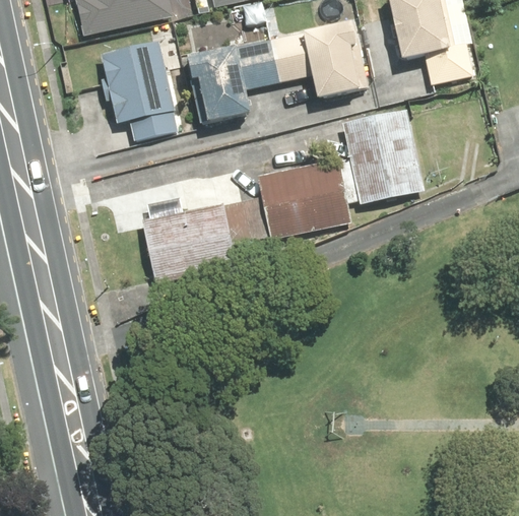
[(76,0),(84,35),(174,16),(170,0),(76,0)]
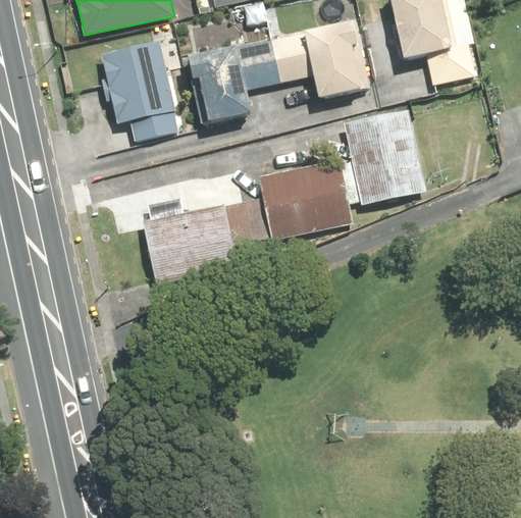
[(389,0),(404,59),(424,54),(431,84),(475,74),(468,41),(458,44),(448,0),(389,0)]
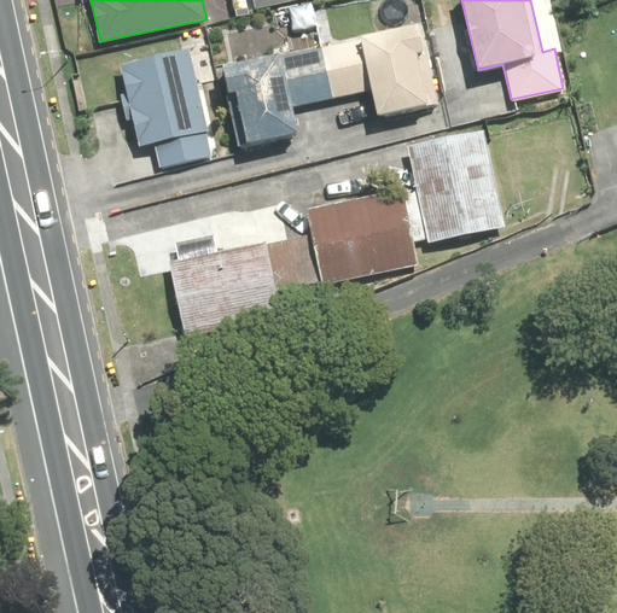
[(222,69),(239,149),(298,135),(292,105),(370,88),(377,117),(438,104),(420,25),(222,69)]
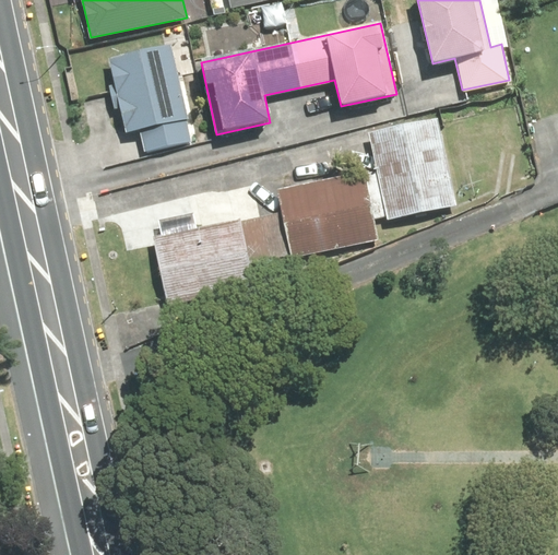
[(183,145),(163,44),(101,57),(121,158),(183,145)]
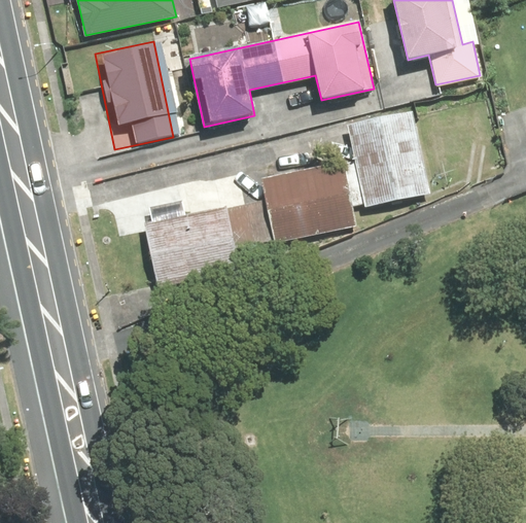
[(265,199),(247,202),(255,243),(273,240),(274,243),(356,227),(352,205),(362,203),(363,208),(431,194),(415,110),(347,125),(354,161),(344,163),(343,161),(260,177),(265,199)]
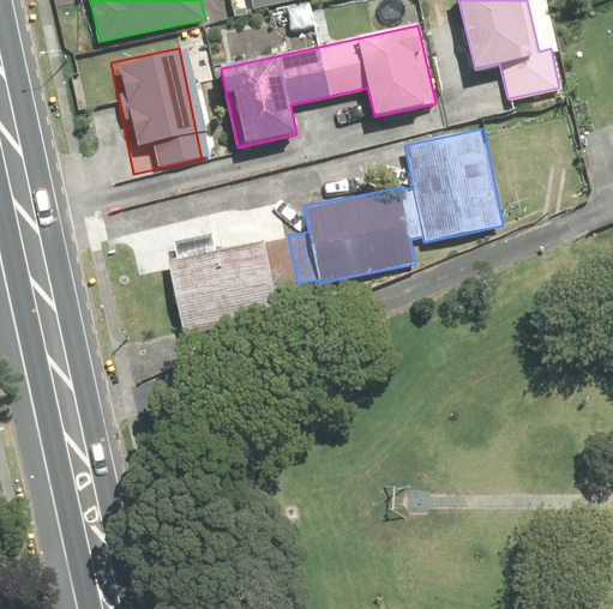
[(263,237),(167,258),(185,337),(281,315),(275,288),(298,283),(288,235),(264,241),(263,237)]
